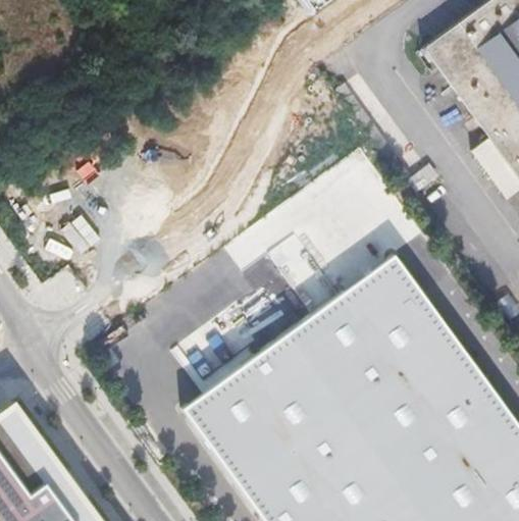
[(309,0),(319,13),(336,0),(309,0)]
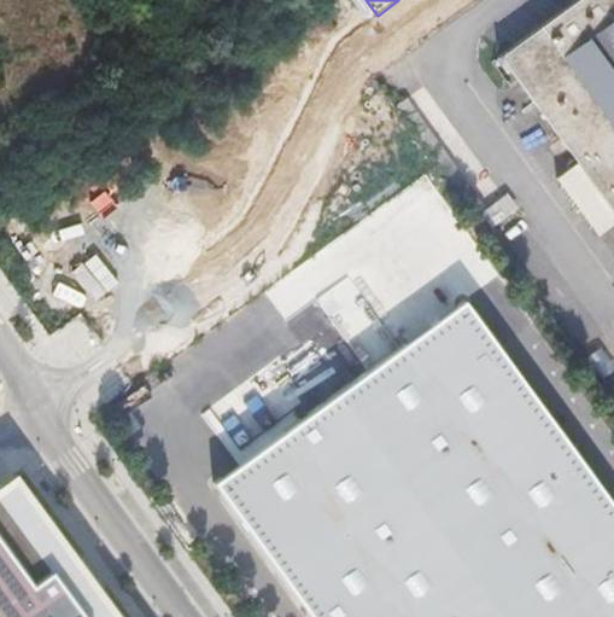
[(569,0),(502,50),(582,161),(600,185),(613,205),(613,0),(569,0)]
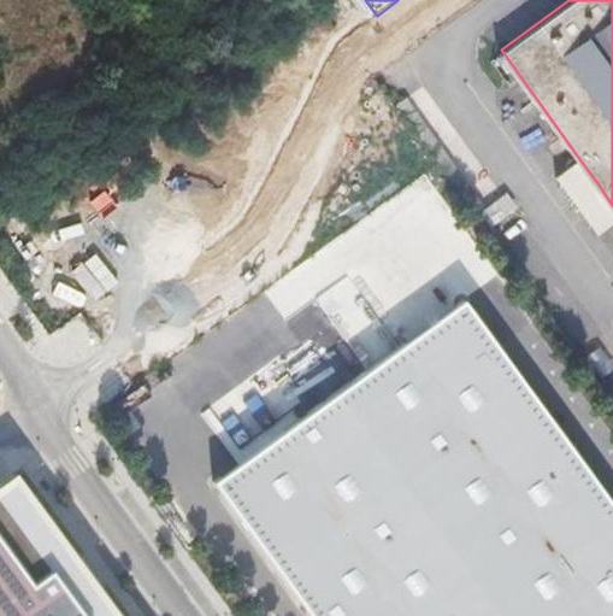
[(584,195),(599,185),(581,160),(566,171),(584,195)]
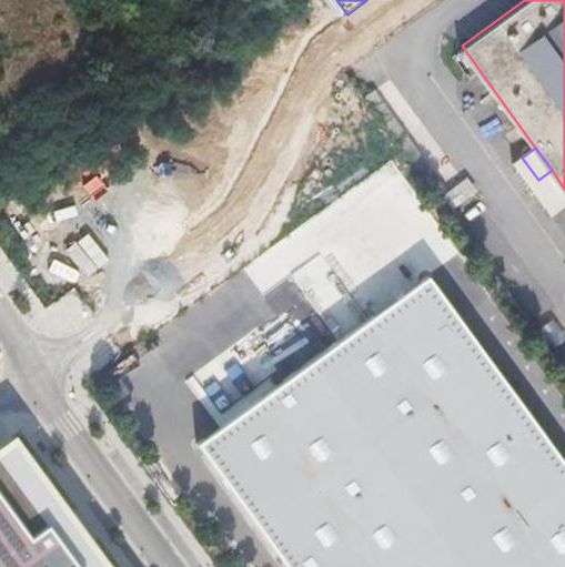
[(564,463),(431,276),(201,444),(291,566),(564,566),(564,463)]
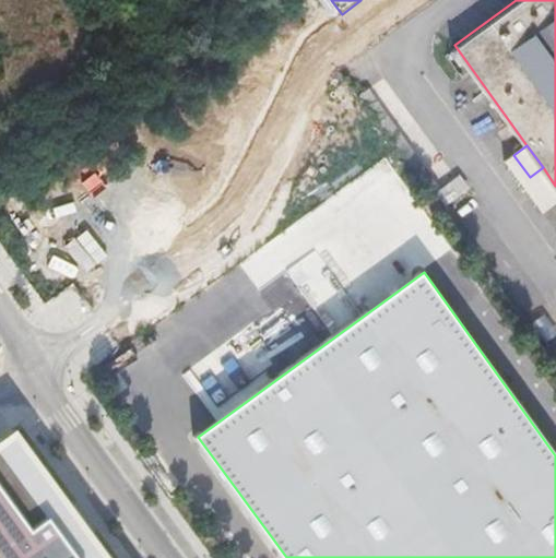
[(0,557),(113,557),(20,430),(0,444),(0,557)]
